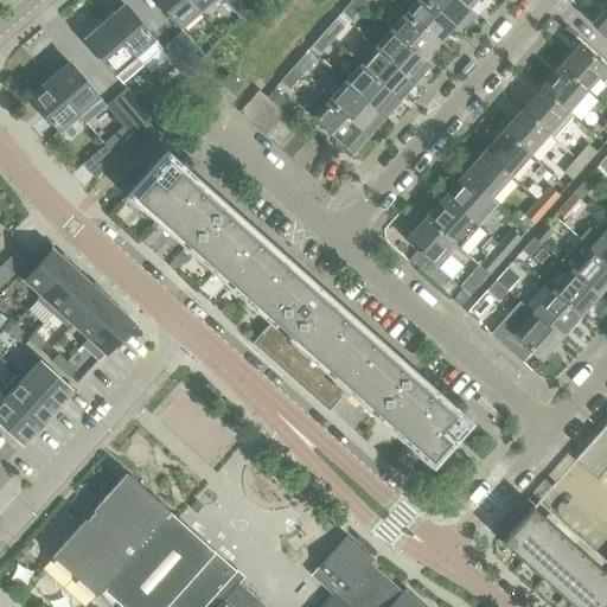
[(157,0),(179,26),(199,11),(190,0),(157,0)]
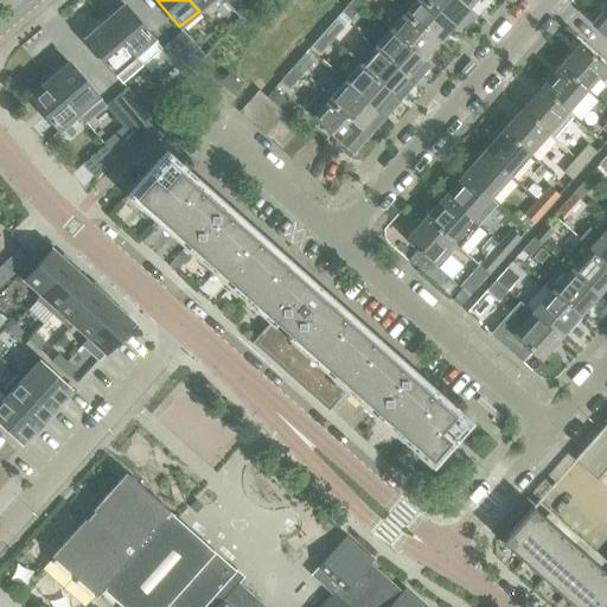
[(211,0),(190,0),(199,11),(211,0)]
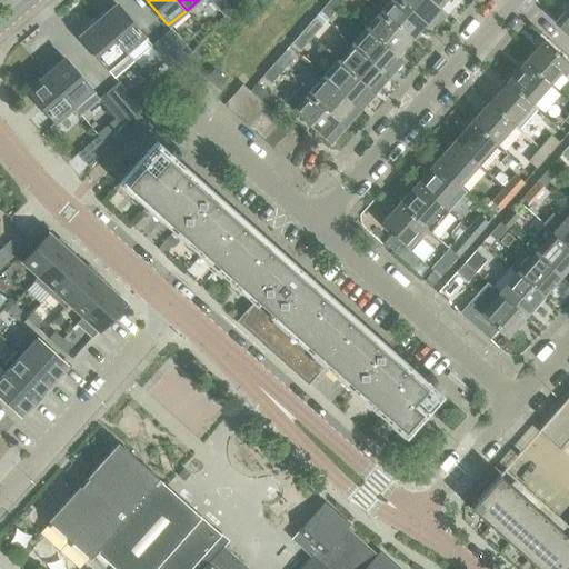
[(209,0),(225,17),(235,6),(229,0),(209,0)]
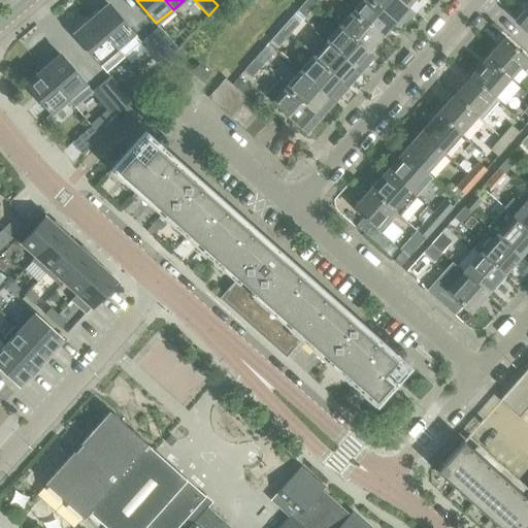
[(305,0),(298,9),(305,17),(316,5),(310,0),(305,0)]
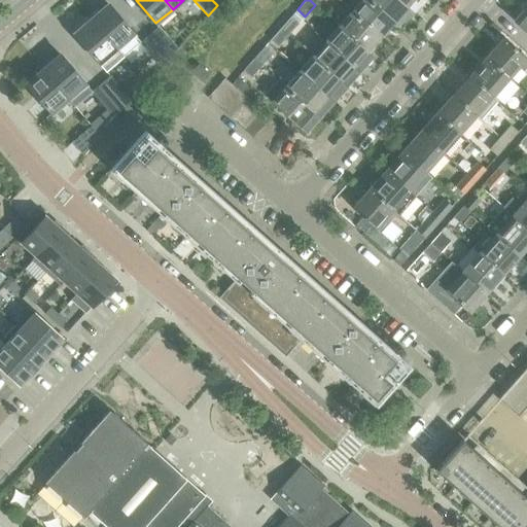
[(387,33),(385,31),(394,22),(394,21),(371,0),(360,0),(351,10),(383,38),(387,33)]
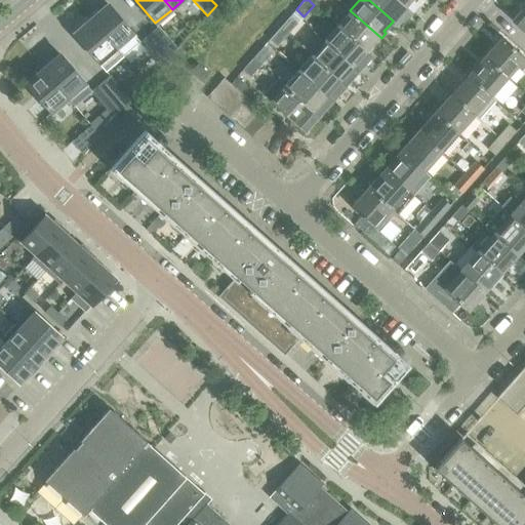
[(406,5),(399,0),(369,0),(393,21),(393,22),(394,23),(398,18),(396,16),(405,6),(406,5)]
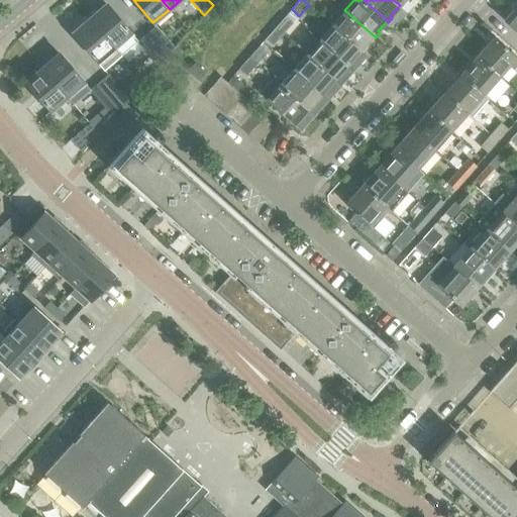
[(393,0),(400,5),(399,6),(406,12),(416,0),(393,0)]
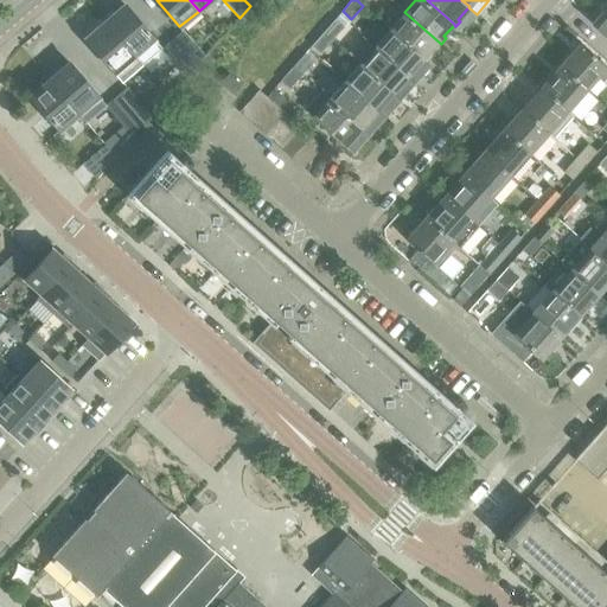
[(161,48),(155,39),(125,4),(104,21),(142,64),(161,48)]
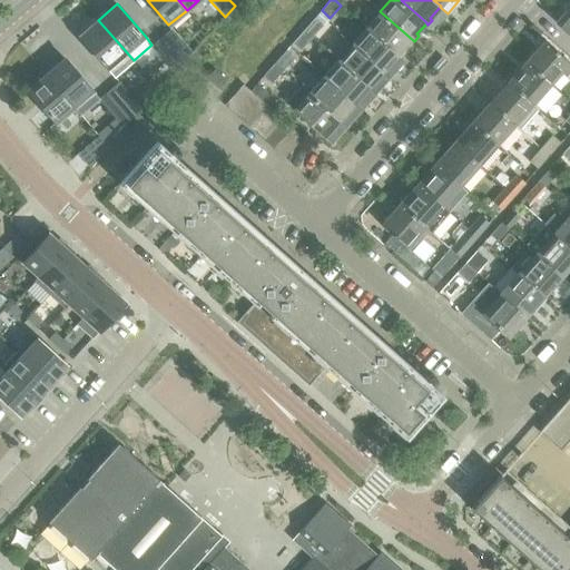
[(569,5),(569,6),(568,5),(563,10),(564,11),(556,22),(569,35),(569,5)]
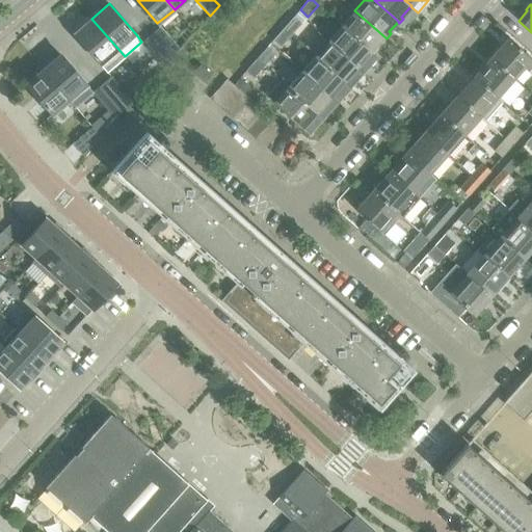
[(370,52),(372,54),(376,49),(374,48),(383,37),(386,40),(387,38),(354,10),(341,25),(371,52),(370,52)]
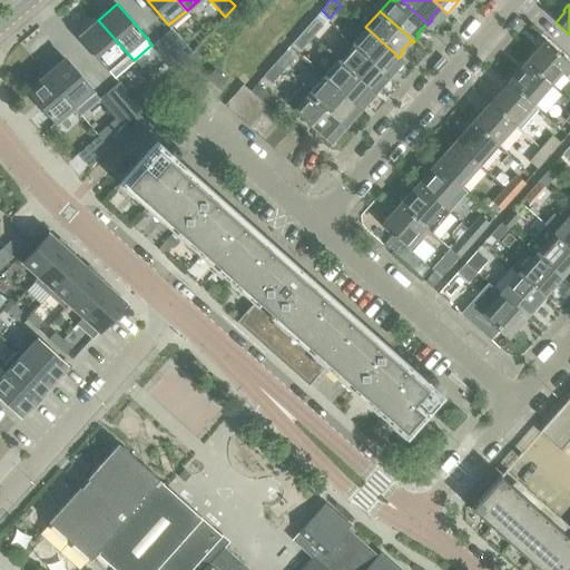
[(324,26),(315,18),(304,30),(312,38),(324,26)]
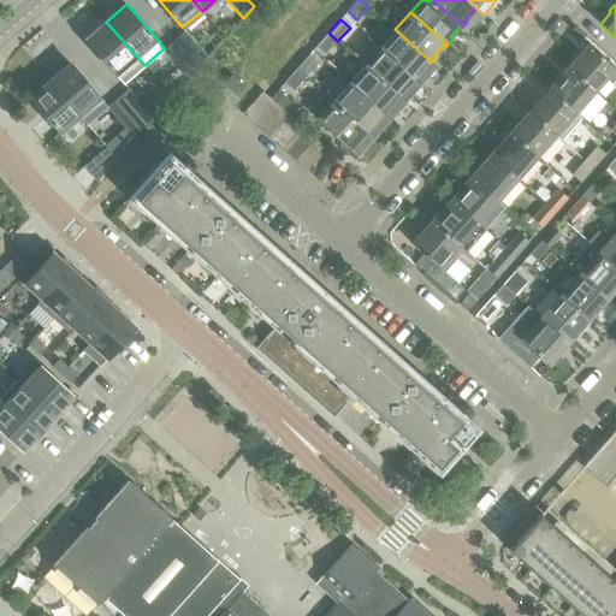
[(124,83),(144,65),(106,22),(87,39),(124,83)]
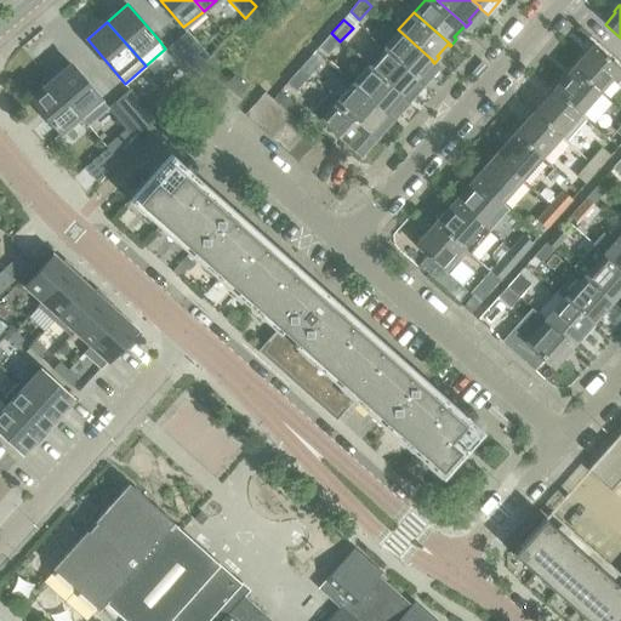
[(416,79),(419,81),(423,75),(421,73),(432,61),(433,61),(398,29),(382,47),(417,78),(416,79)]
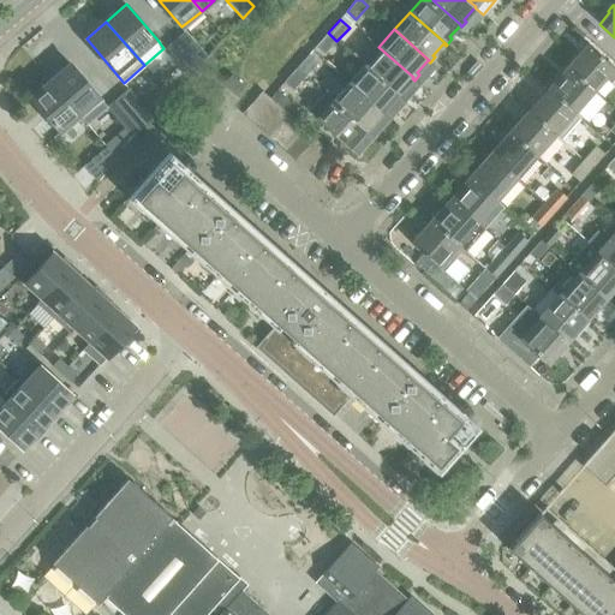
[(208,57),(186,30),(175,40),(198,67),(208,57)]
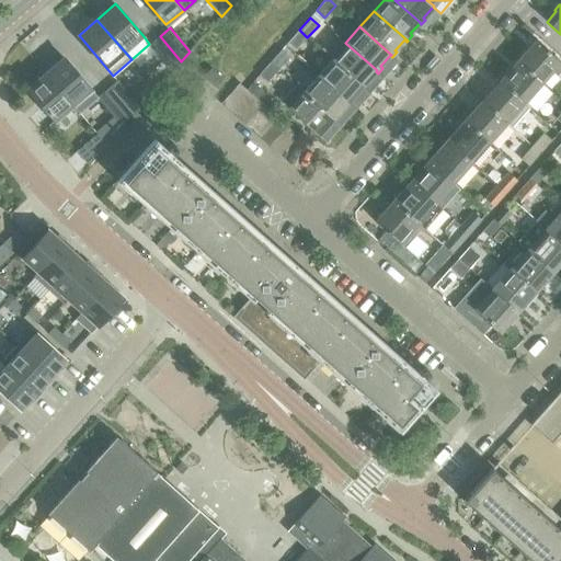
[(287,43),(296,50),(307,37),(299,30),(287,43)]
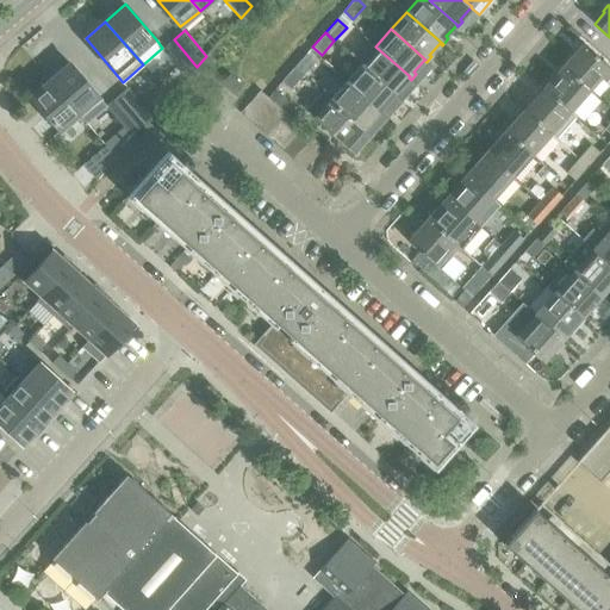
[(162,49),(187,78),(197,67),(174,39),(162,49)]
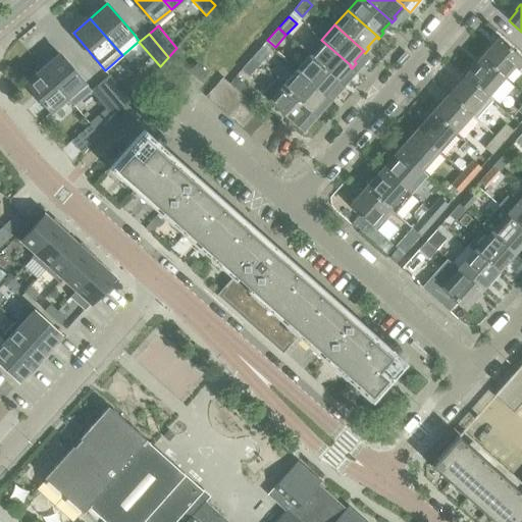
[(521,66),(521,58),(498,38),(481,56),(506,79),(515,67),(518,70),(521,66)]
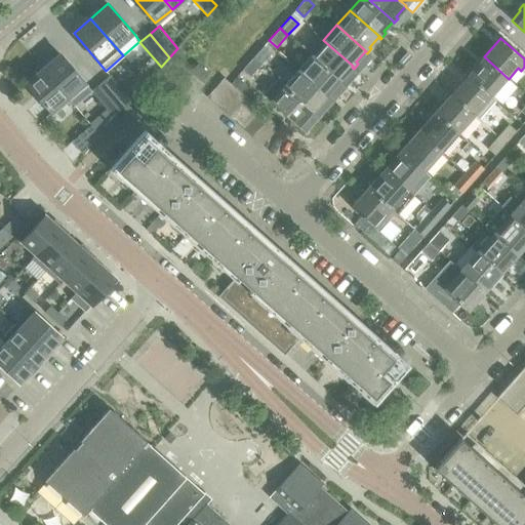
[(338,81),(340,83),(347,88),(352,83),(360,74),(352,67),(323,40),(310,55),(339,81),(338,81)]
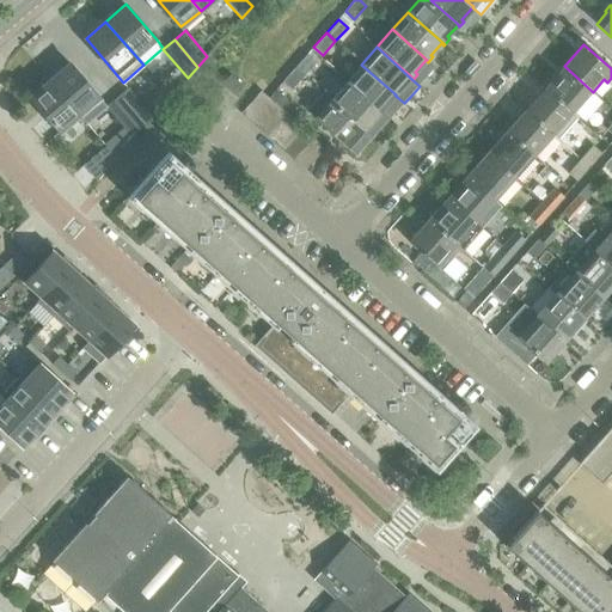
[(316,62),(307,54),(295,68),(304,75),(316,62)]
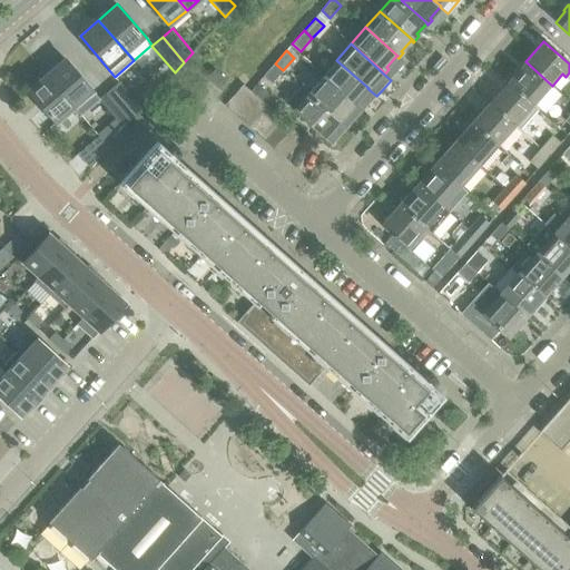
[(99,99),(92,91),(64,58),(46,74),(75,107),(81,115),(99,99)]
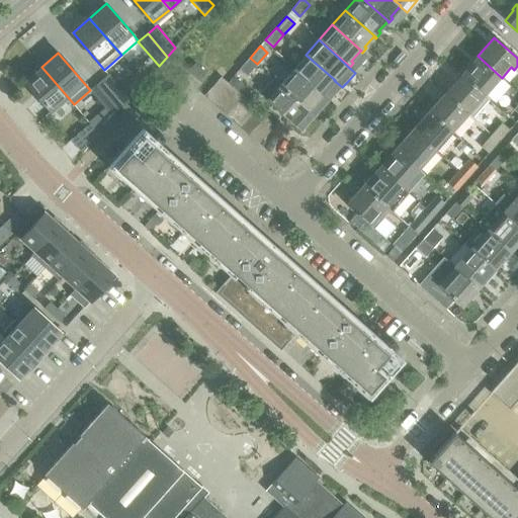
[(321,95),(323,97),(327,92),(326,90),(334,80),(335,80),(306,55),(292,69),(322,95),(321,95)]
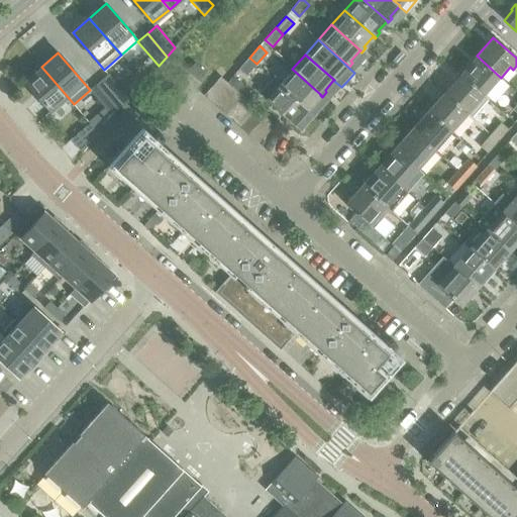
[(506,83),(501,78),(477,56),(459,75),(484,96),(490,101),(506,83)]
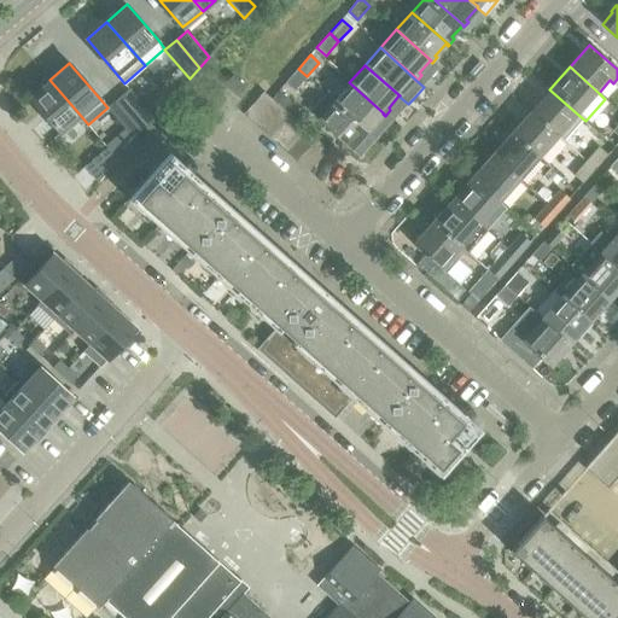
[(285,83),(293,91),(307,76),(298,69),(285,83)]
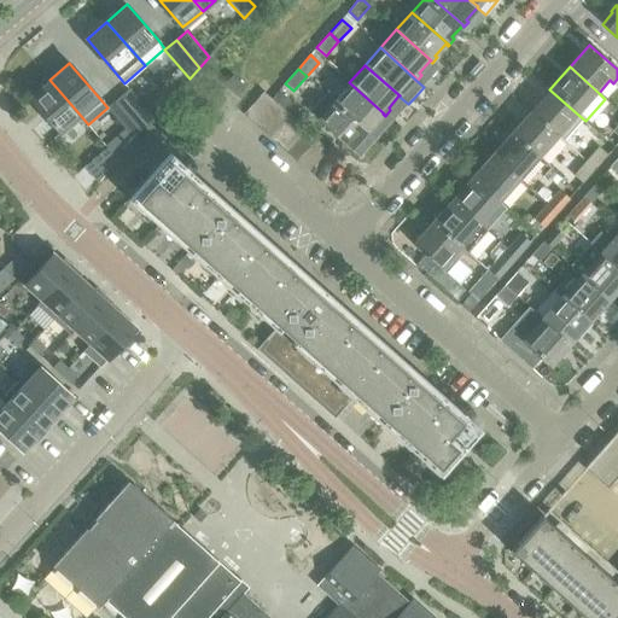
[(238,95),(245,87),(233,75),(225,85),(238,95)]
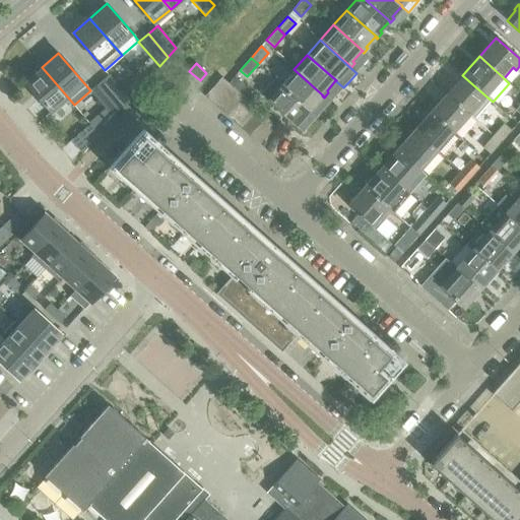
[(24,82),(51,112),(68,98),(42,67),(24,82)]
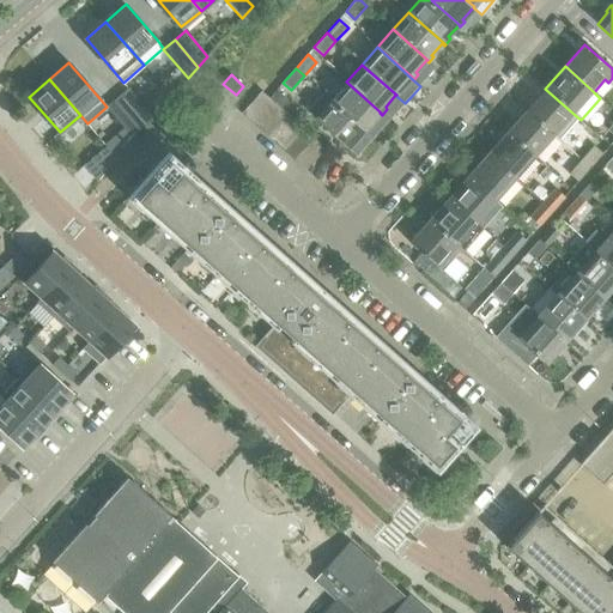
[(346,82),(331,99),(365,129),(380,113),(381,113),(346,82)]
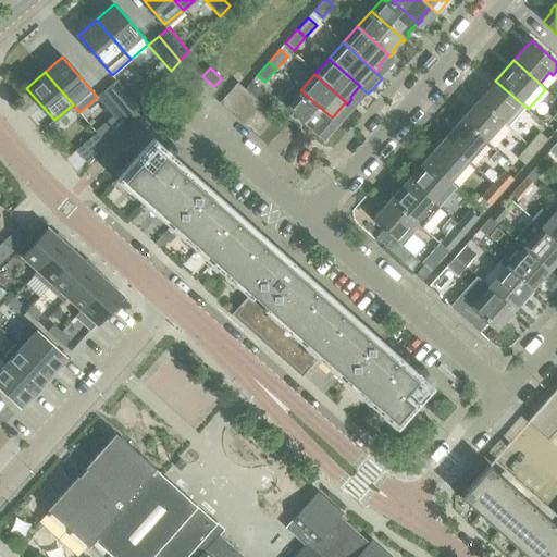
[(139,107),(116,79),(107,88),(131,116),(139,107)]
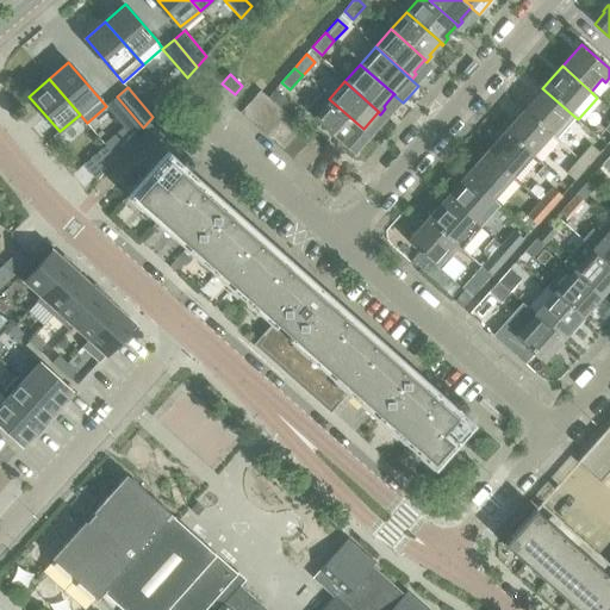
[(542,88),(523,110),(552,135),(571,113),(542,88)]
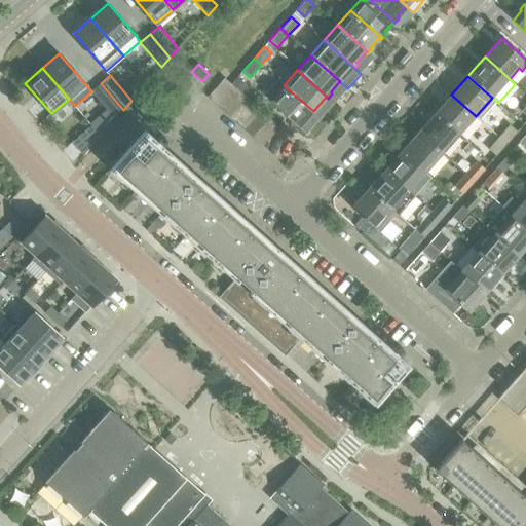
[(236,77),(231,83),(234,86),(241,92),(247,86),(236,77)]
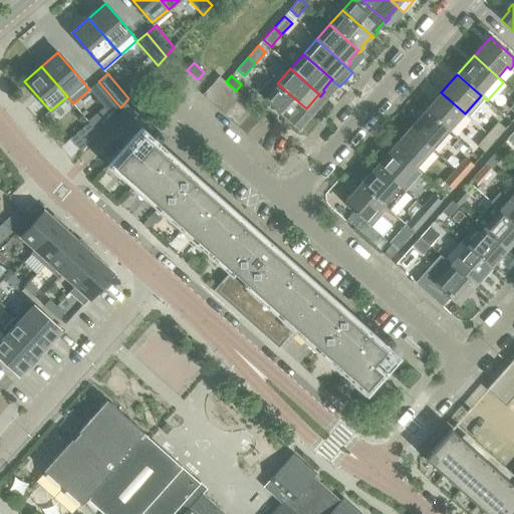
[(220,76),(202,95),(211,103),(229,84),(226,81),(220,76)]
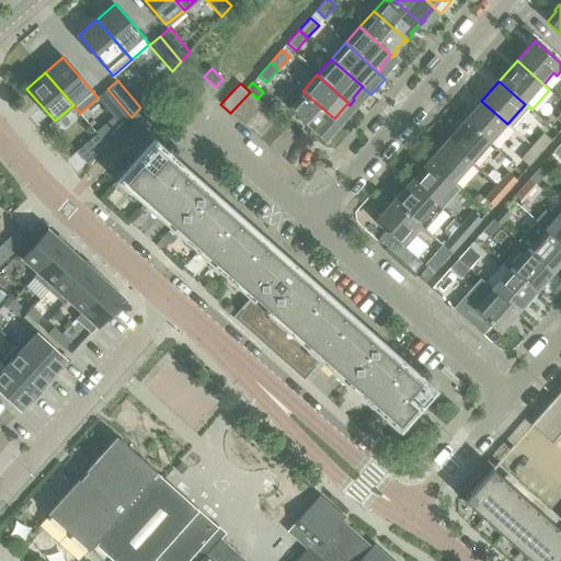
[(302,91),(296,84),(281,101),(327,142),(341,126),(334,119),(334,118),(302,91)]
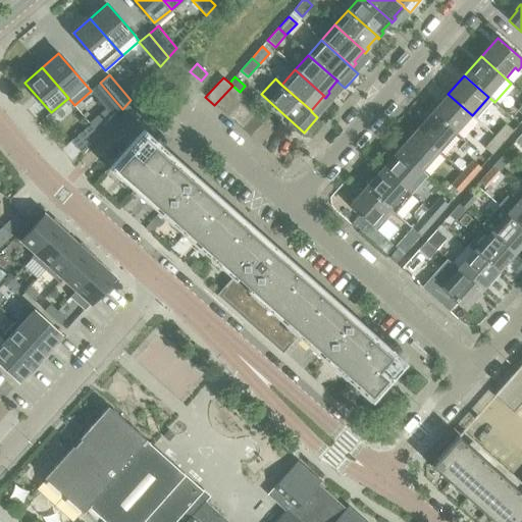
[(105,108),(114,118),(122,109),(100,83),(91,91),(105,108)]
